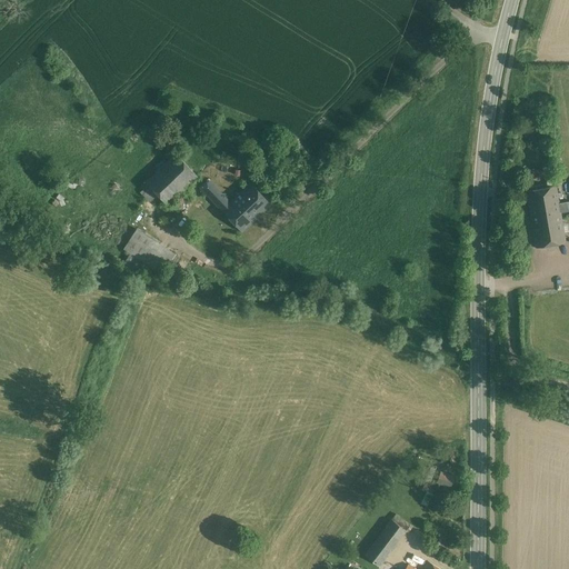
[(176,153),(146,182),(167,205),(197,176),(176,153)]
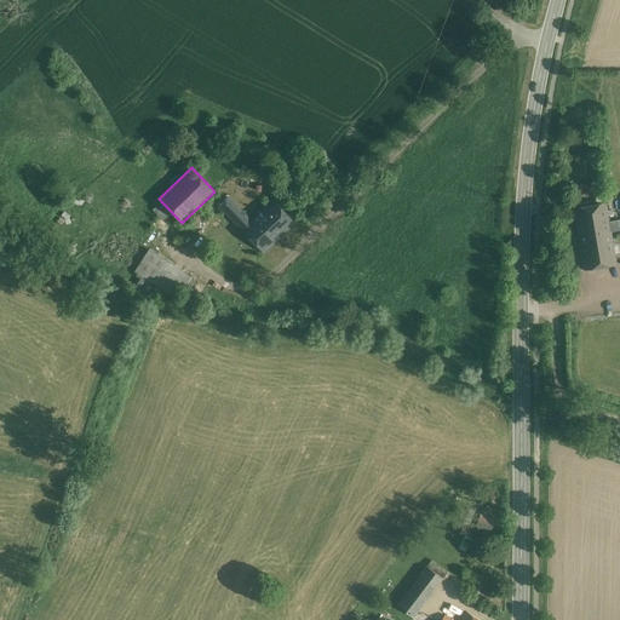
[(241,229),(213,256),(235,279),(273,245),(250,220),(228,197),(219,206),(241,229)]
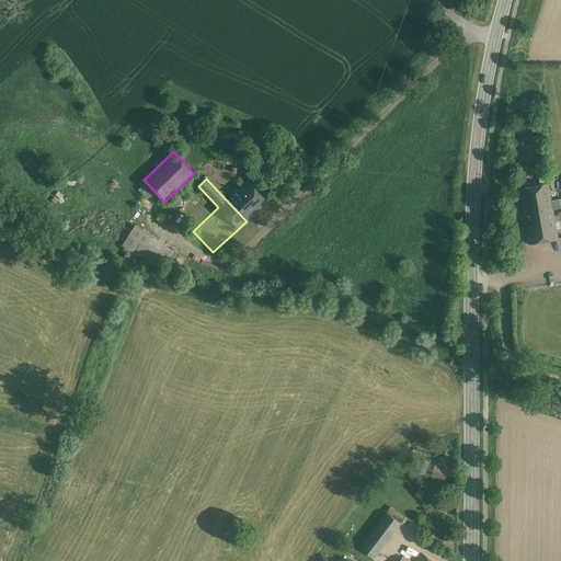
[(247,181),(226,199),(247,221),(266,202),(247,181)]
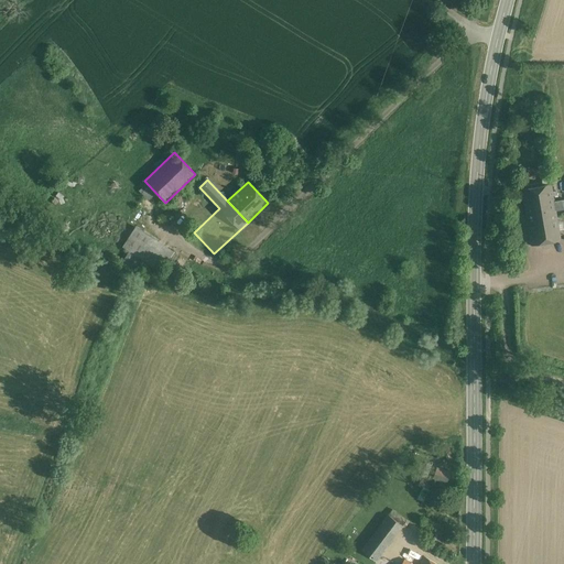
[(551,185),(522,191),(527,214),(554,209),(555,210),(563,208),(563,199),(553,202),(551,185)]
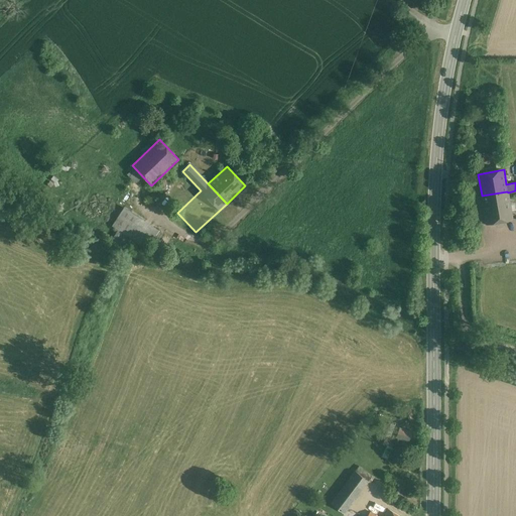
[(507,191),(482,196),(486,224),(512,220),(508,192),(507,191)]
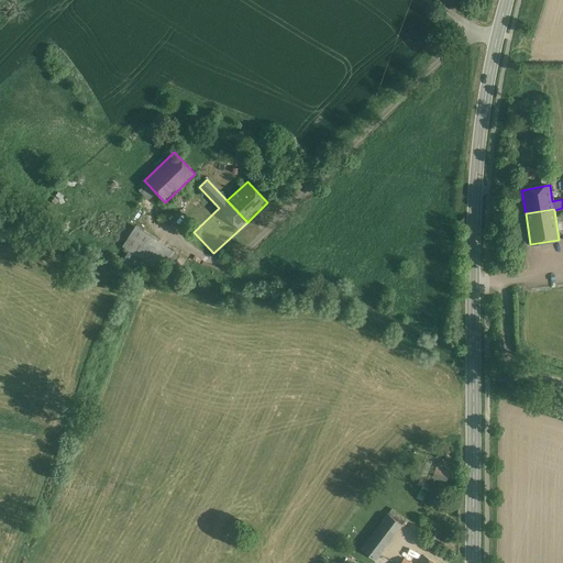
[(173,251),(135,227),(122,245),(129,250),(139,256),(159,271),(173,251)]
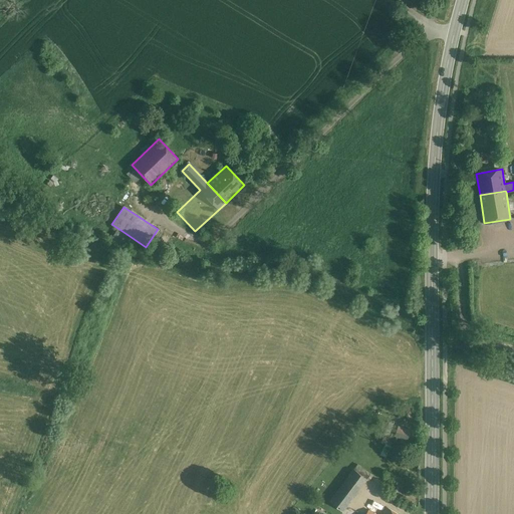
[(117,228),(112,237),(120,243),(126,234),(117,228)]
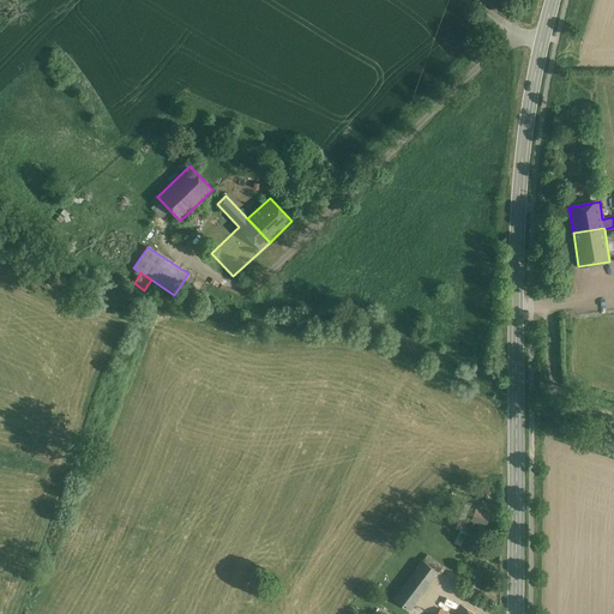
[(491,515),(475,510),(471,521),(486,527),(491,515)]
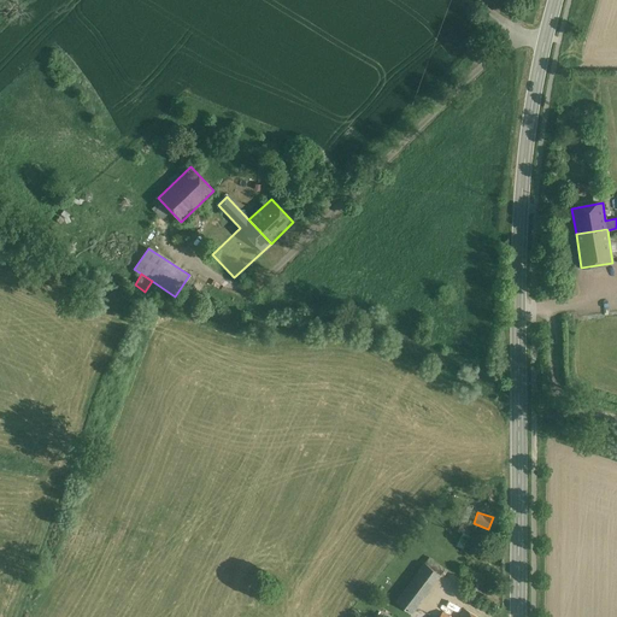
[(470,548),(476,533),(463,528),(457,544),(470,548)]
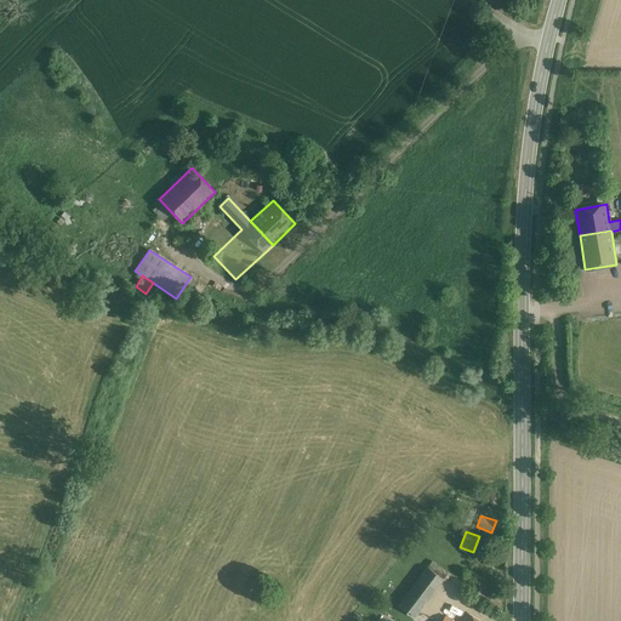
[(448,574),(432,562),(427,568),(444,580),(448,574)]
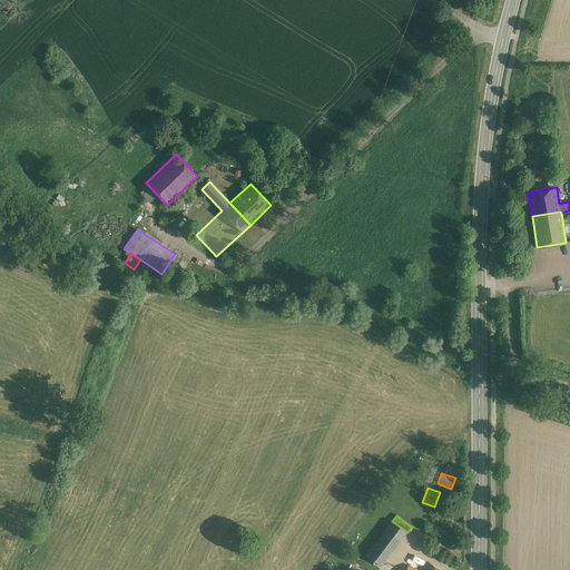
[(392,521),(383,533),(397,544),(408,532),(392,521)]
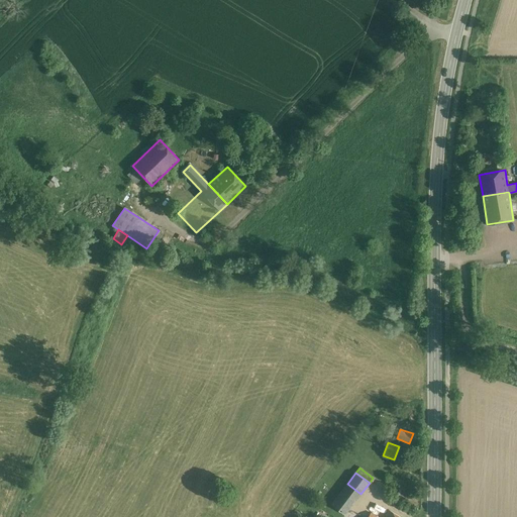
[(360,494),(347,484),(331,505),(344,515),(360,494)]
